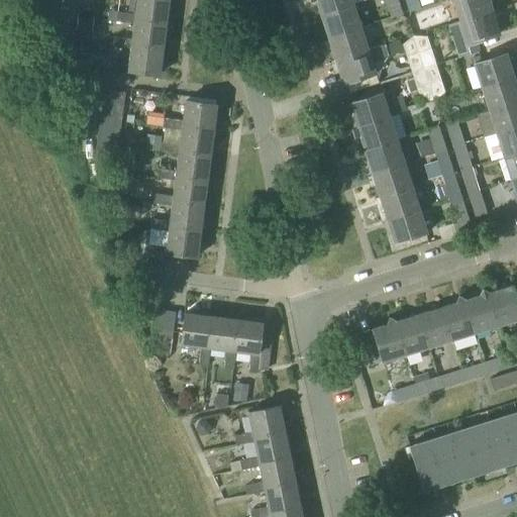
[(116,12),(115,22),(134,24),(135,20),(166,24),(169,0),(137,0),(136,14),(116,12)]
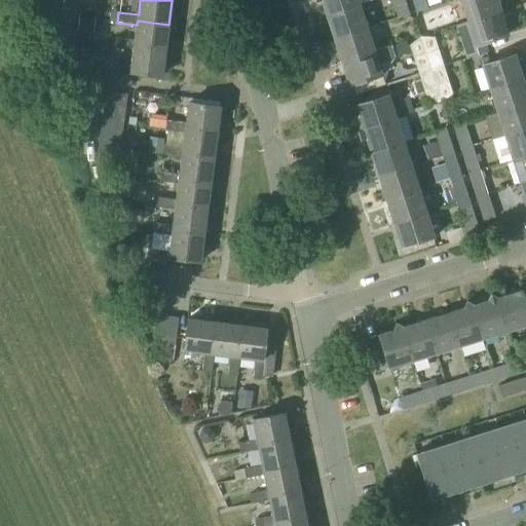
[(326,15),(359,5),(357,0),(313,0),(314,2),(321,0),(326,15)]
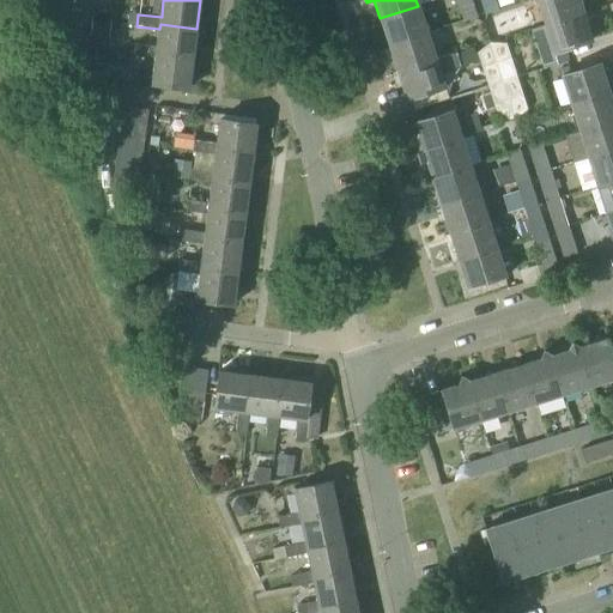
[(455,0),(462,23),(478,18),(471,0),(455,0)]
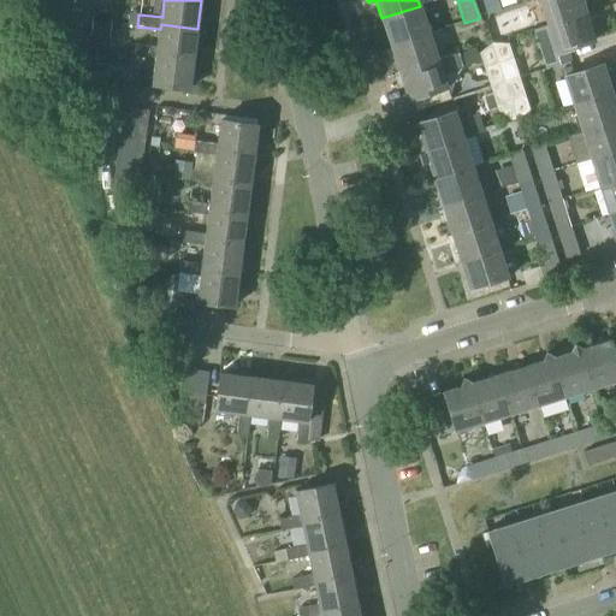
[(480,0),(486,16),(501,11),(497,0),(480,0)]
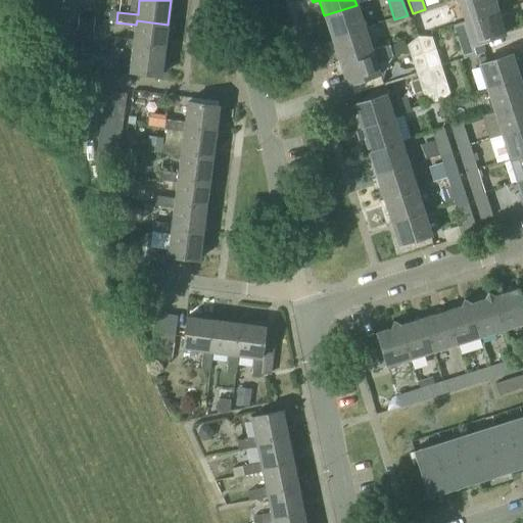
[(457,0),(465,22),(498,10),(494,0),(457,0)]
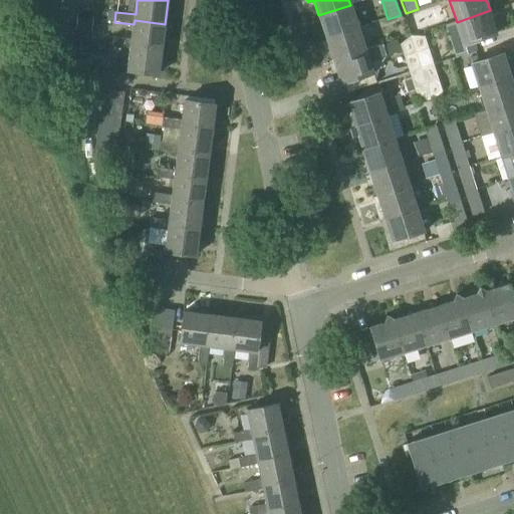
[(50,16),(51,5),(29,3),(28,14),(50,16)]
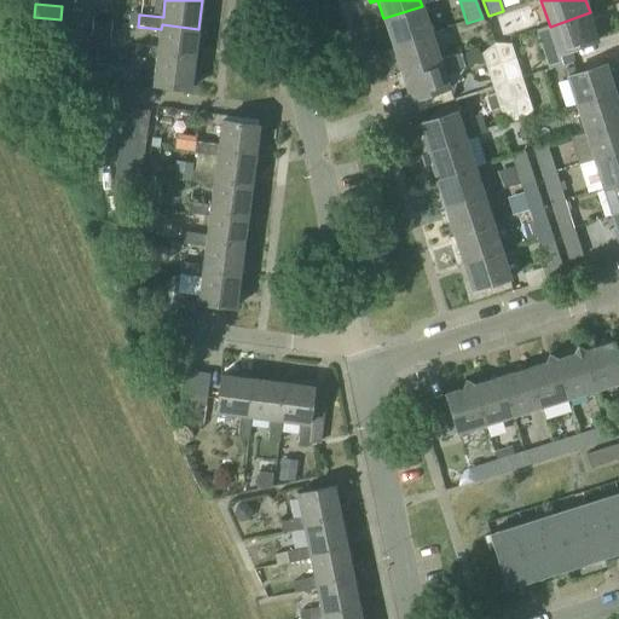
[(392,46),(432,34),(422,6),(383,18),(392,46)]
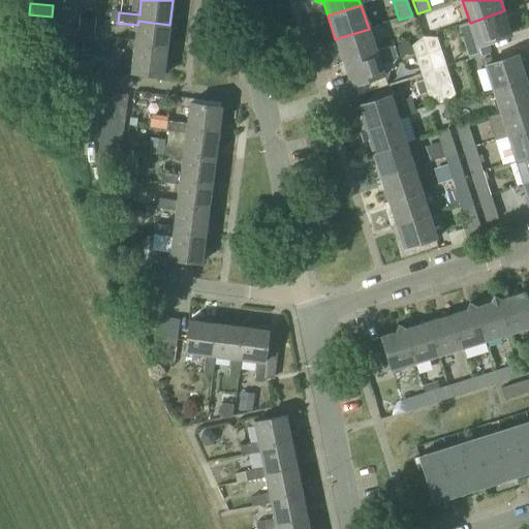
[(504,10),(470,23),(477,47),(511,35),(504,10)]
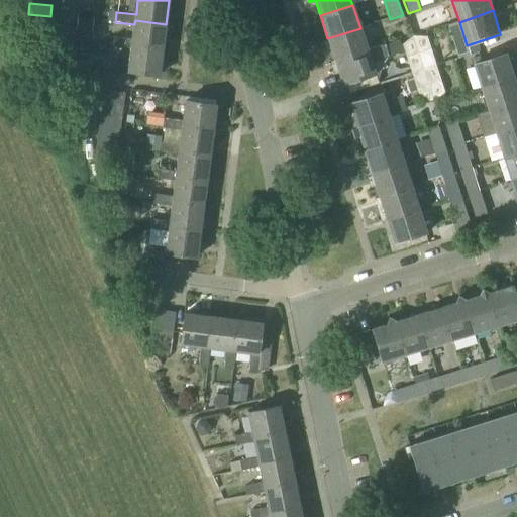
[(91,19),(77,17),(76,30),(89,32),(91,19)]
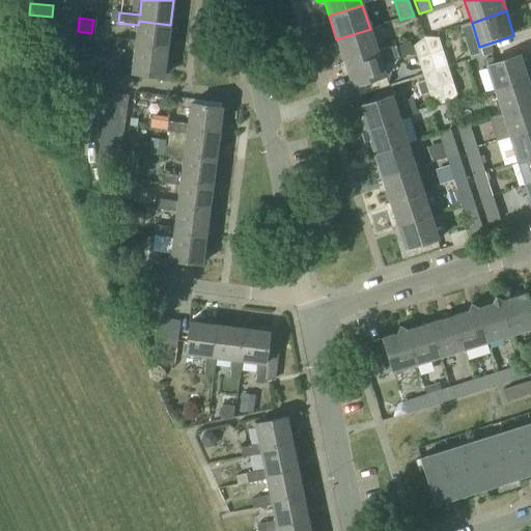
[(116,38),(114,49),(135,51),(136,47),(167,51),(170,25),(139,21),(138,25),(136,40),(116,38)]
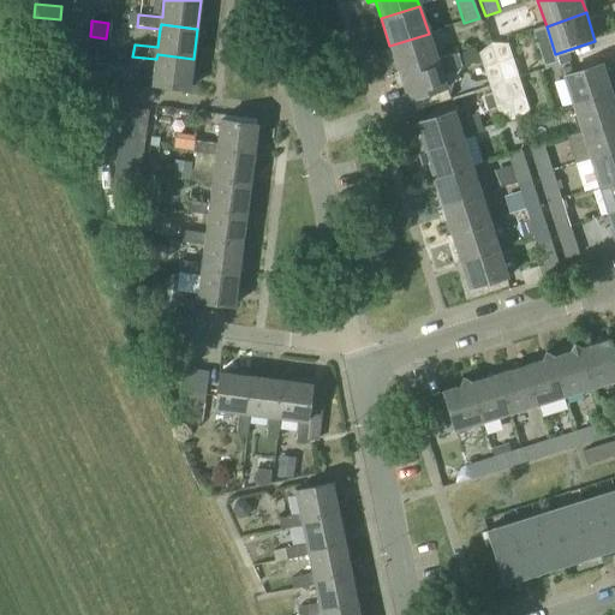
[(57,46),(59,33),(33,30),(31,42),(57,46)]
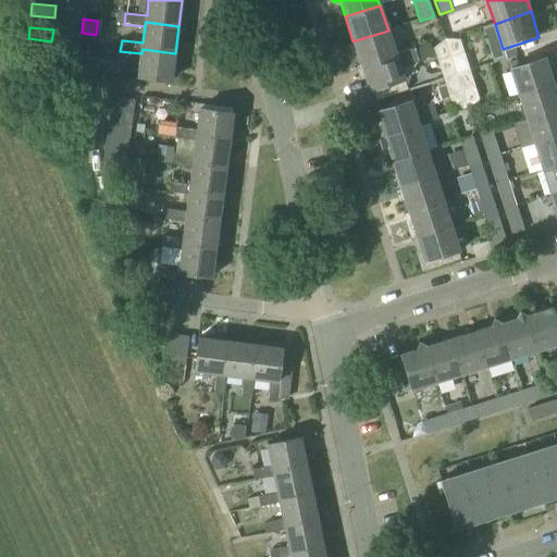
[(396,54),(406,52),(406,51),(396,53),(388,31),(353,41),(361,66),(396,54)]
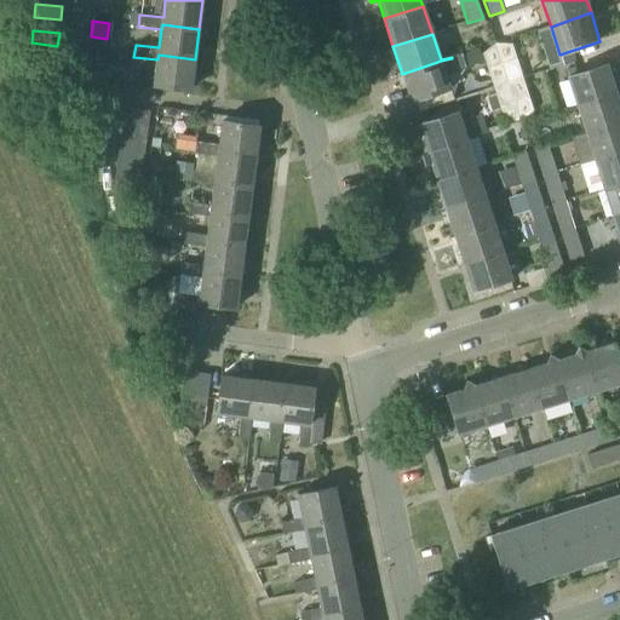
[(503,64),(495,44),(494,44),(481,53),(487,69),(503,64)]
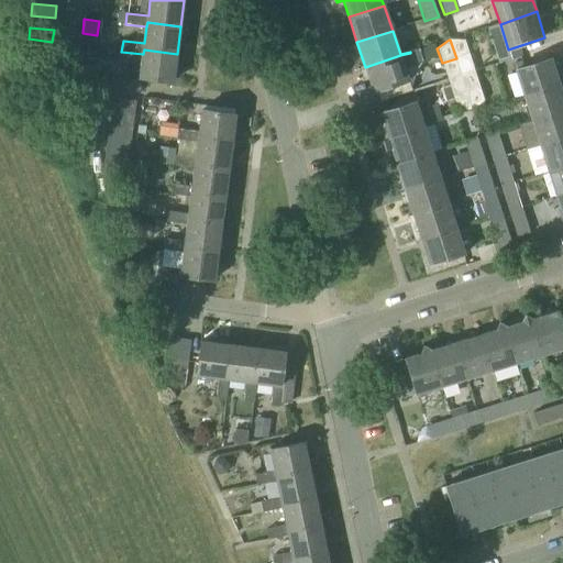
[(456,58),(468,54),(464,40),(450,40),(456,58)]
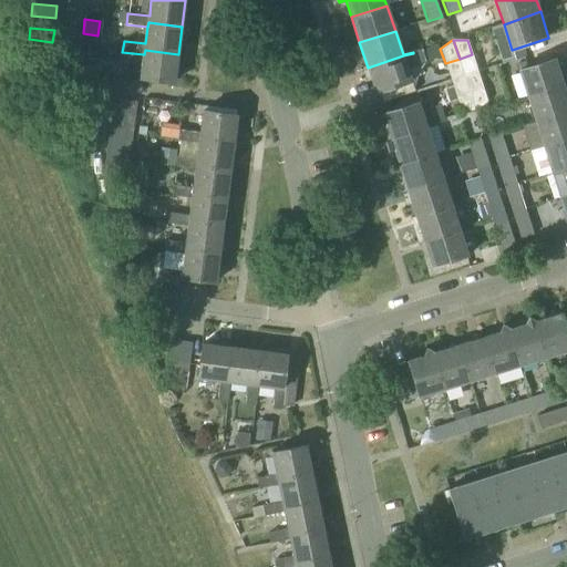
[(122,69),(121,79),(141,82),(141,79),(175,83),(178,54),(145,50),(144,54),(142,71),(122,69)]
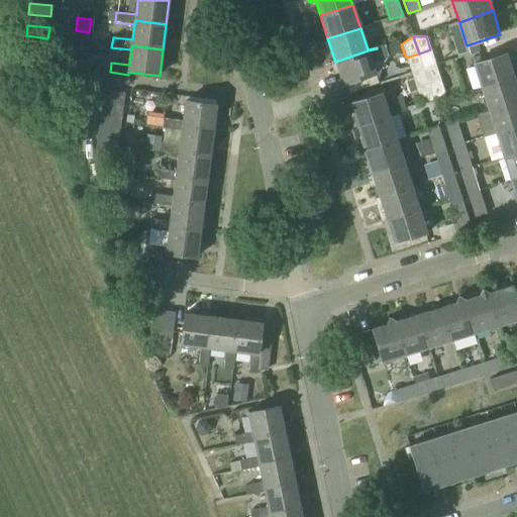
[(368,50),(335,62),(343,86),(376,75),(371,60),(380,58),(377,48),(368,50)]
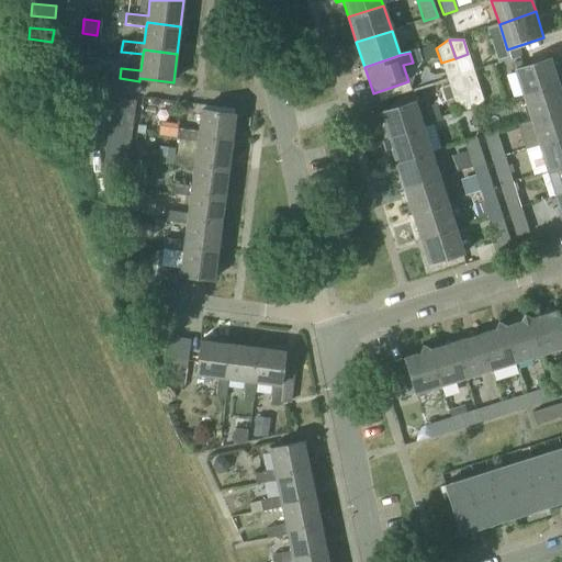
[(461,75),(473,71),(468,54),(456,58),(461,75)]
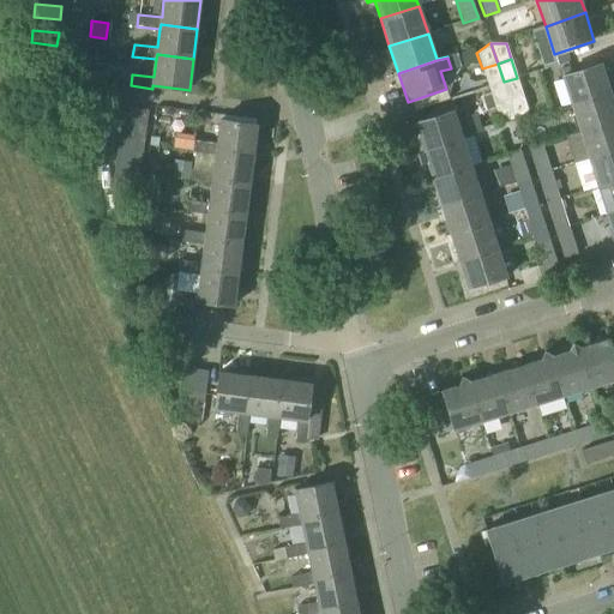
[(488,88),(504,82),(498,64),(482,68),(488,88)]
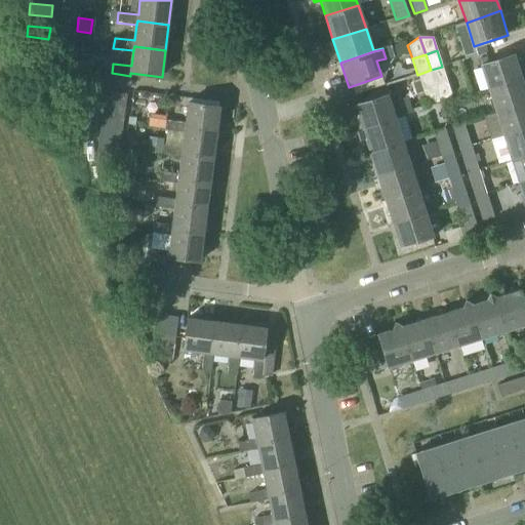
[(489,89),(522,79),(515,54),(482,66),(489,89)]
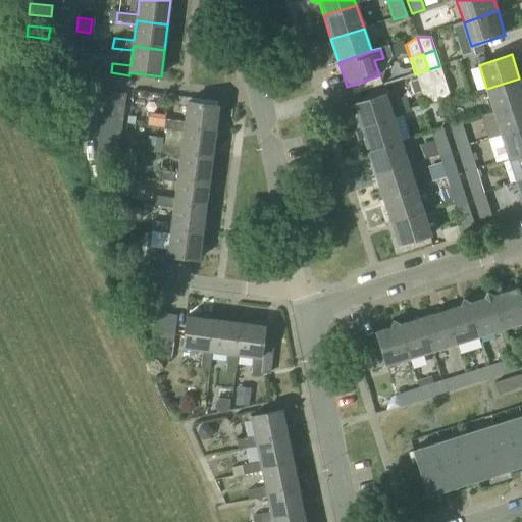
[(428,69),(432,84),(445,80),(439,66),(428,69)]
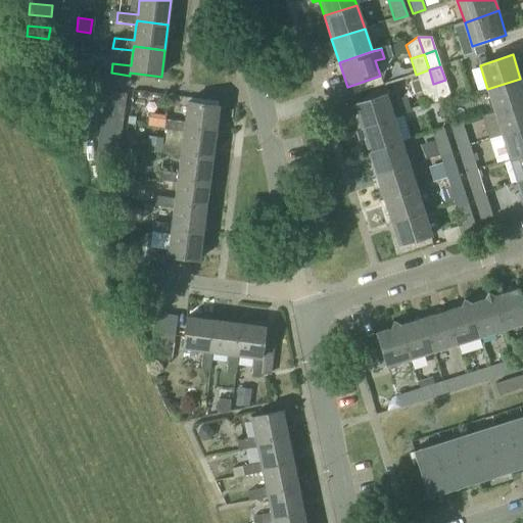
[(433,84),(429,69),(416,75),(420,88),(433,84)]
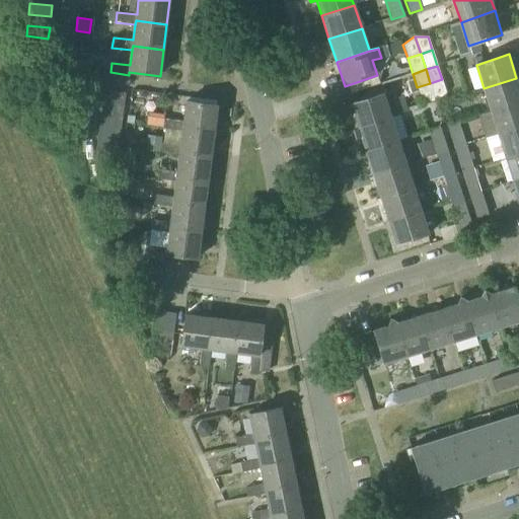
[(492,112),(518,102),(518,85),(516,78),(484,88),(492,112)]
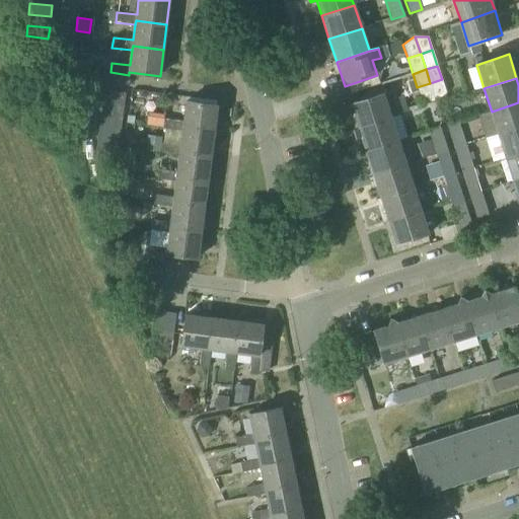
[(442,79),(430,83),(436,101),(446,93),(442,79)]
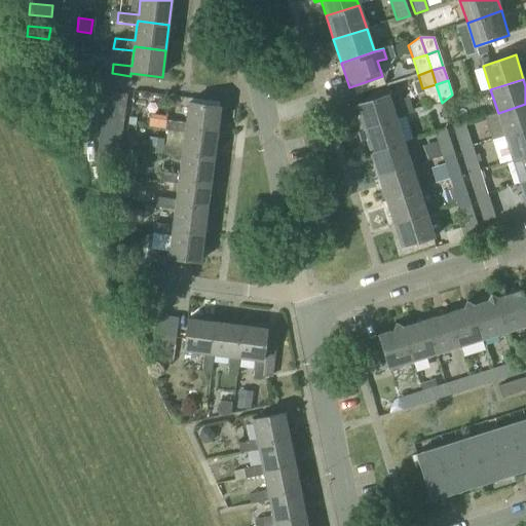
[(436,84),(422,88),(426,103),(441,103),(442,103),(436,84)]
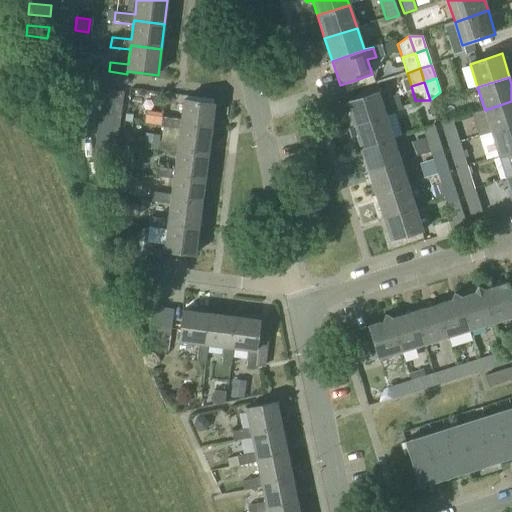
[(122,103),(123,92),(101,89),(100,100),(122,103)]
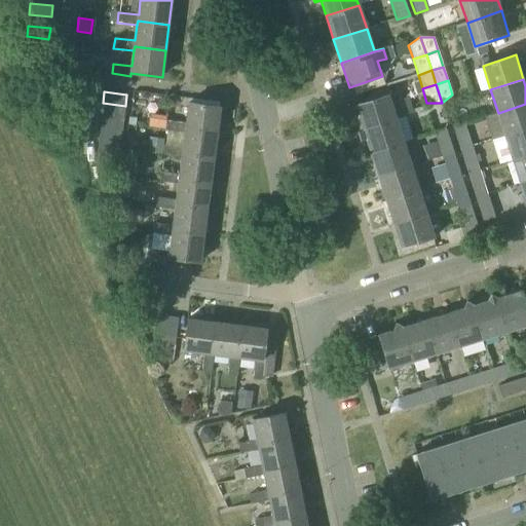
[(357,133),(396,119),(388,96),(348,108),(351,117),(358,115),(363,128),(355,130),(357,133)]
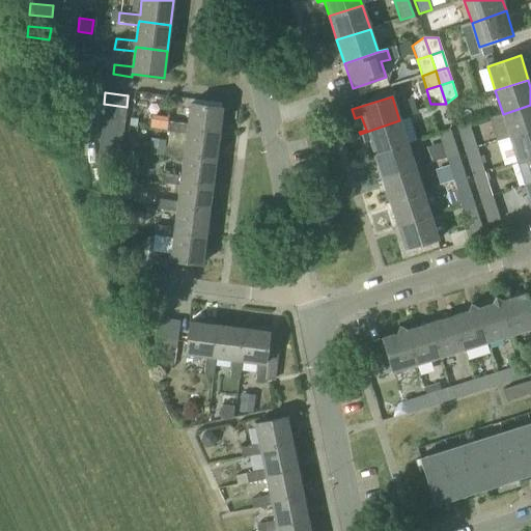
[(124,118),(127,107),(104,104),(103,115),(124,118)]
